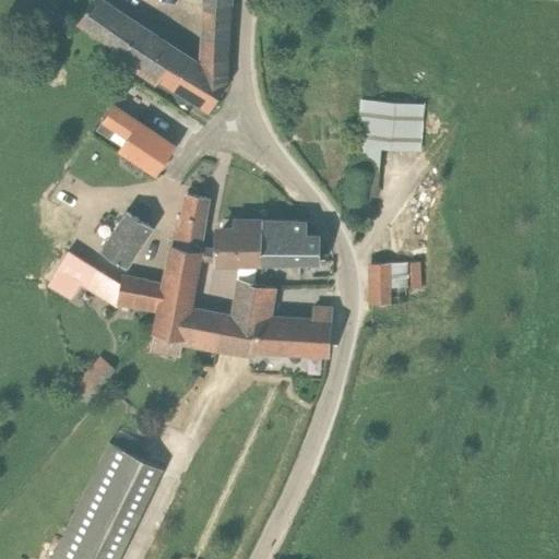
[(226,82),(229,25),(228,23),(217,21),(206,21),(205,39),(204,54),(203,66),(198,63),(175,48),(102,0),(91,0),(76,22),(113,47),(109,51),(154,82),(159,74),(209,108),(226,83),(226,82)]
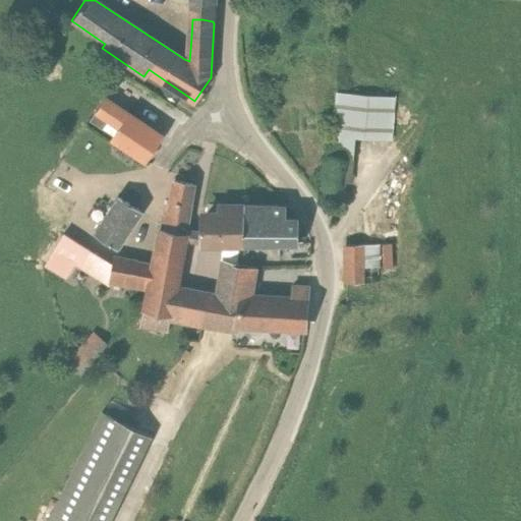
[(328,194),(343,196),(345,184),(348,184),(354,135),(390,139),(394,98),(340,92),(328,194)]
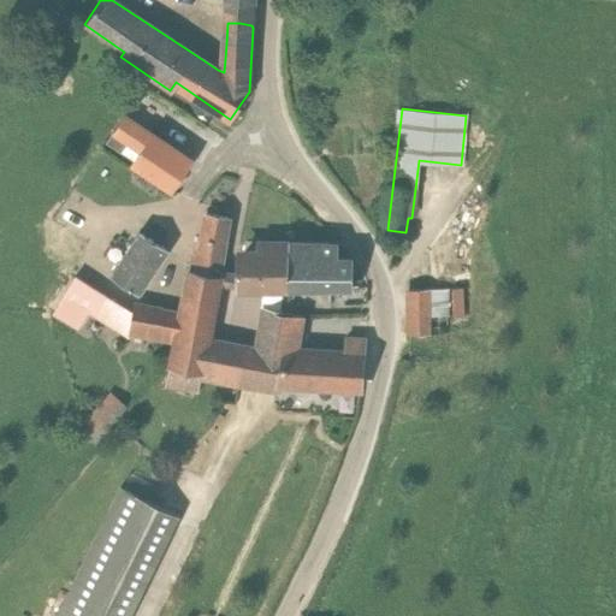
[(191,160),(172,147),(126,116),(106,142),(122,153),(129,143),(141,153),(134,165),(172,190),(191,160)]
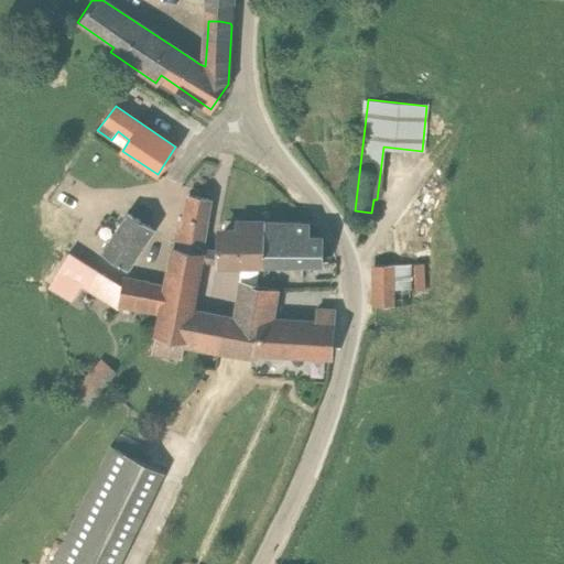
[(201,251),(206,221),(209,199),(190,196),(182,232),(176,230),(174,246),(171,245),(171,247),(206,253),(206,252),(201,251)]
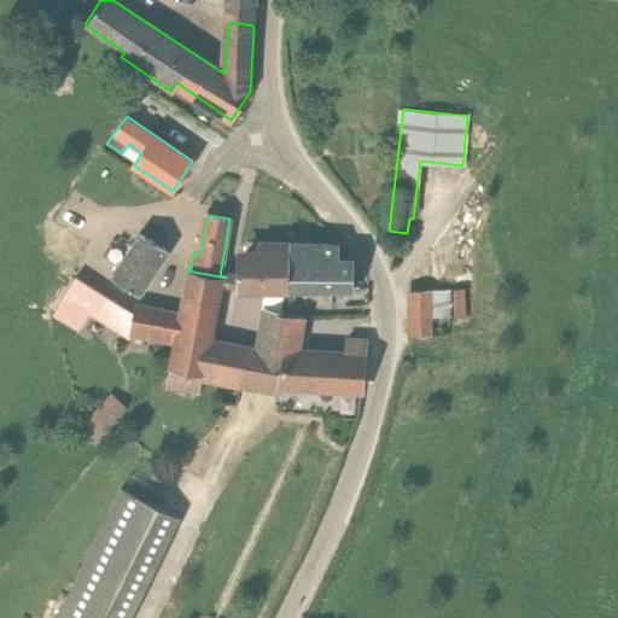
[(139,293),(153,270),(167,250),(141,233),(128,254),(112,277),(139,293)]
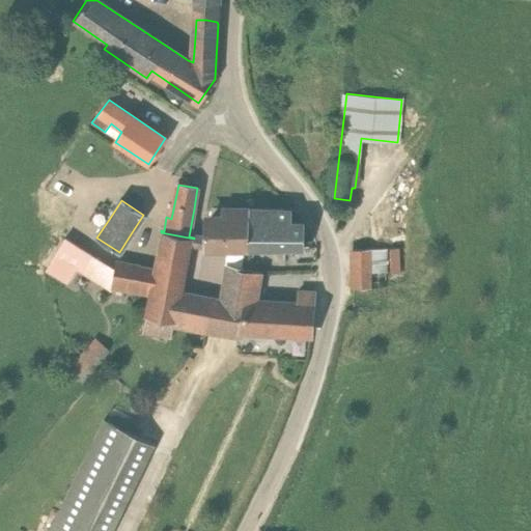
[(247,248),(250,208),(224,208),(224,223),(206,223),(206,250),(246,251),(246,248),(247,248)]
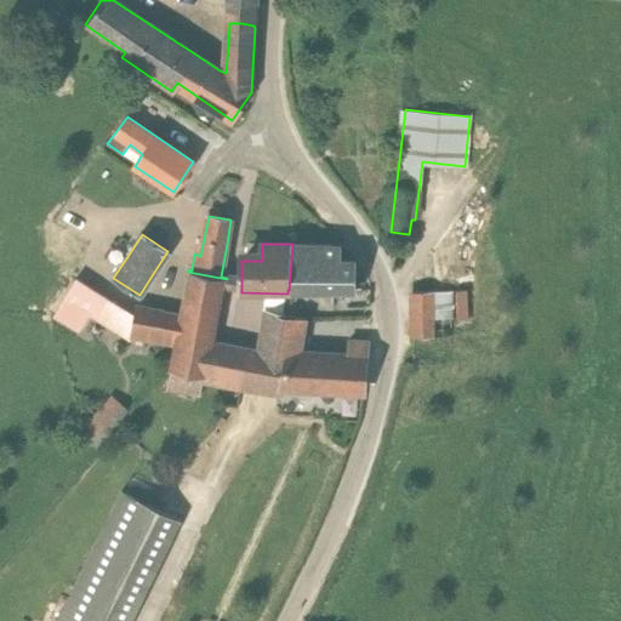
[(289,290),(331,290),(355,290),(355,260),(339,260),(340,246),(292,244),(289,290)]
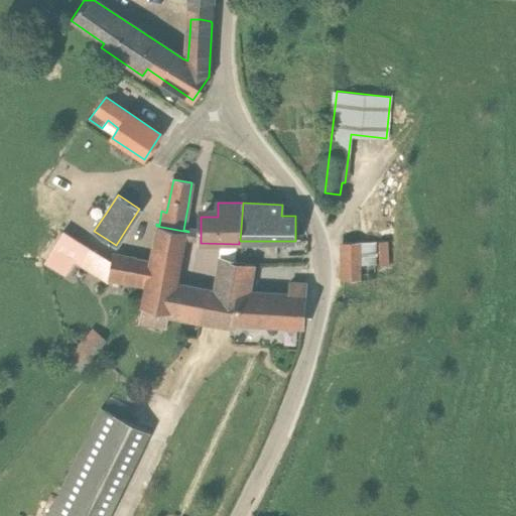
[(113,251),(112,260),(108,282),(144,287),(146,276),(178,282),(188,232),(156,226),(156,224),(155,224),(148,258),(113,251)]
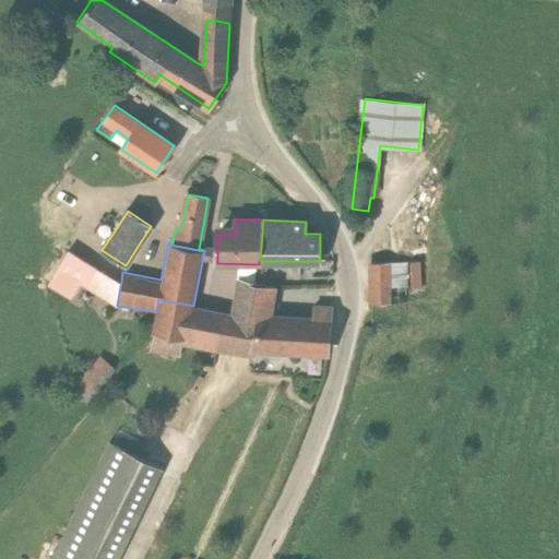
[(83,285),(95,266),(68,250),(47,284),(72,298),(81,284),(83,285)]
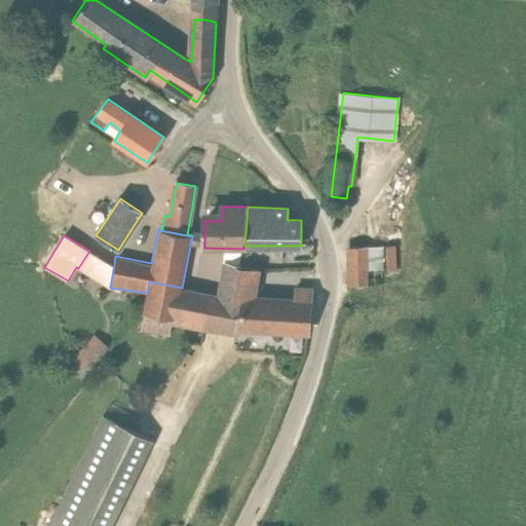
[(389,269),(401,269),(401,243),(389,242),(389,269)]
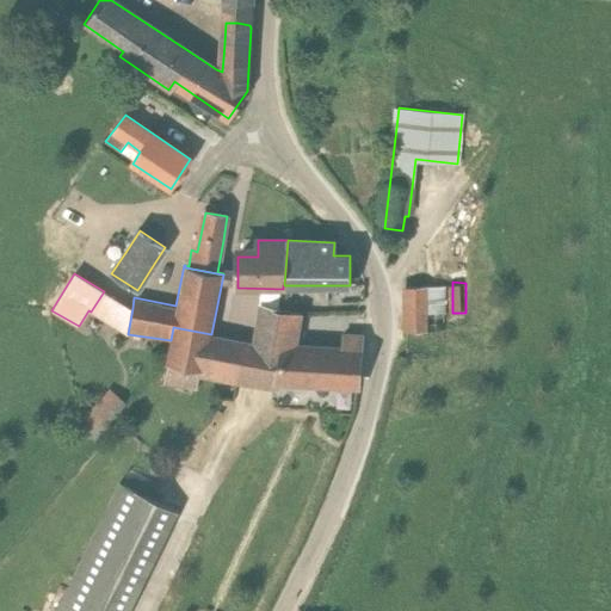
[(427,331),(426,285),(405,287),(406,331),(427,331)]
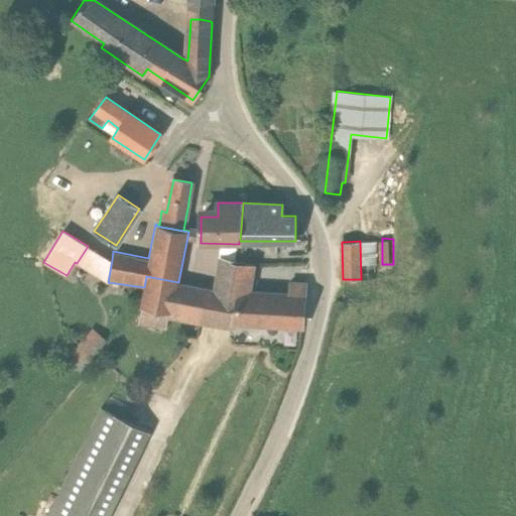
[(360,241),(361,279),(363,279),(375,279),(375,241),(360,241)]
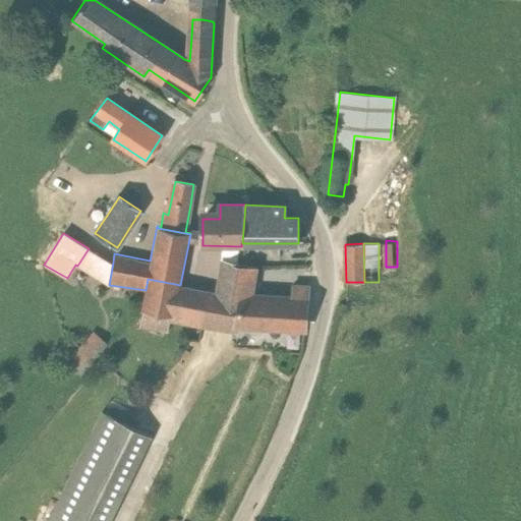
[(237,298),(240,263),(221,258),(215,290),(180,285),(148,279),(146,290),(142,310),(139,328),(168,334),(171,315),(201,322),(205,294),(237,298)]
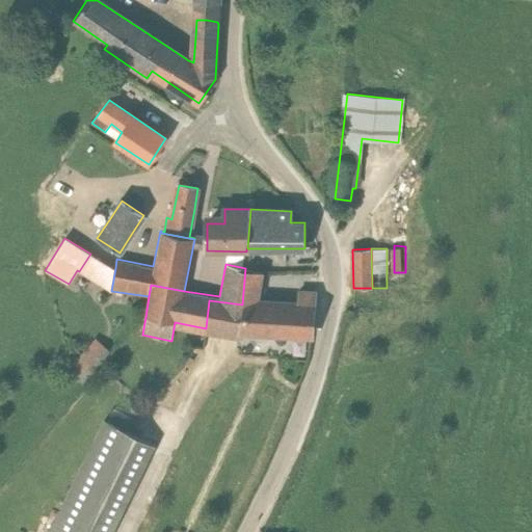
[(299,291),(298,300),(260,298),(264,272),(245,268),(242,304),(240,335),(241,328),(312,335),(313,324),(316,292),(299,291)]
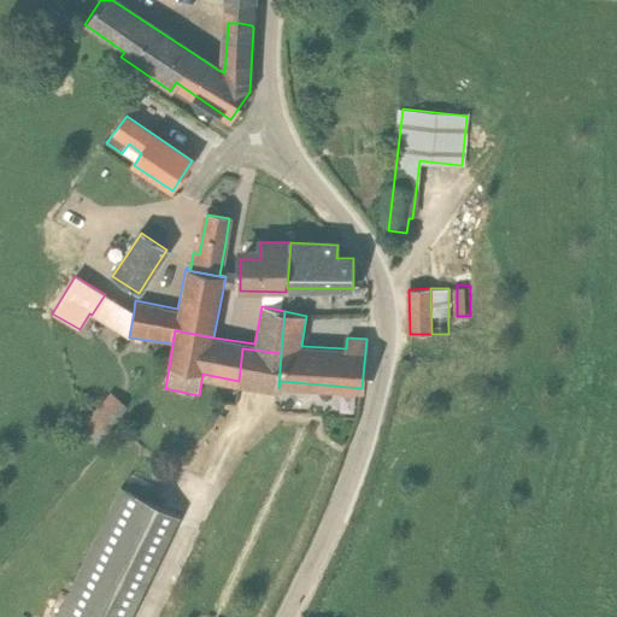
[(278,388),(281,353),(242,348),(239,381),(278,388)]
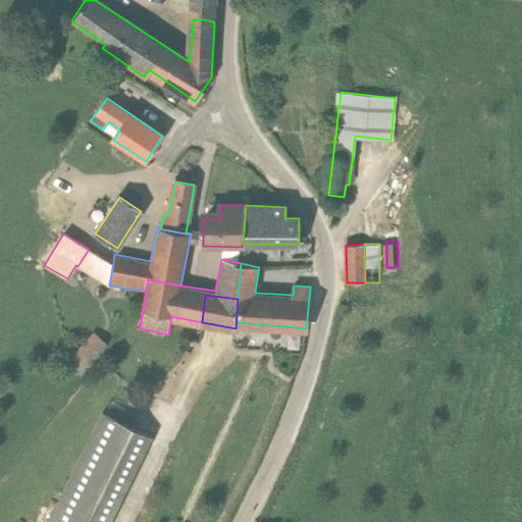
[(80,349),(95,361),(98,357),(108,346),(94,333),(83,347),(80,349)]
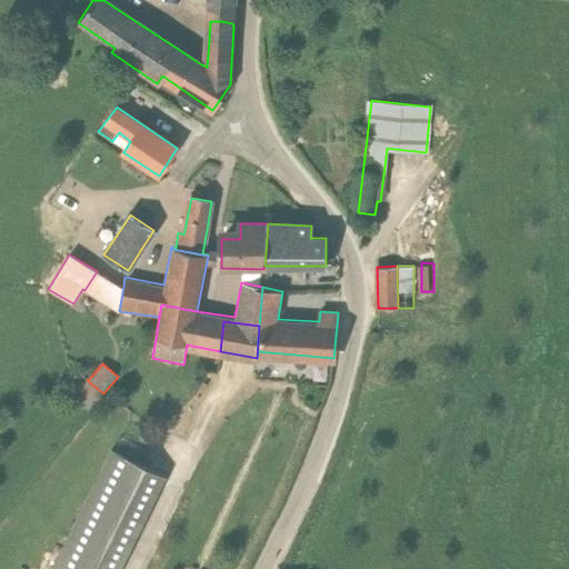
[(113,449),(128,457),(131,451),(135,445),(119,437),(113,449)]
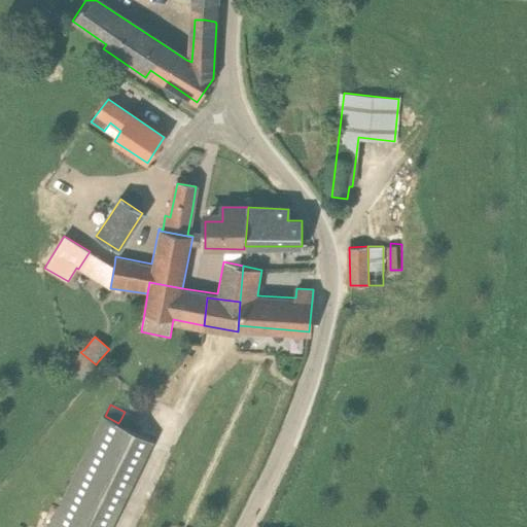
[(103,415),(48,526),(49,526),(112,526),(155,441),(132,429),(118,423),(105,416),(103,415)]
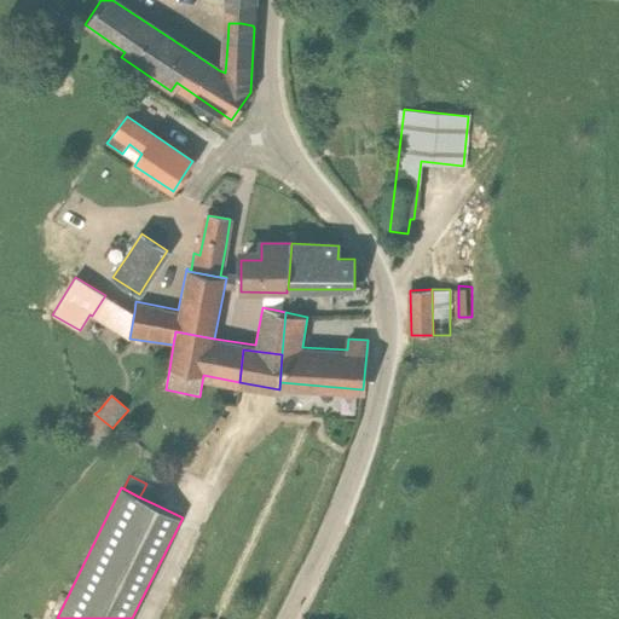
[(139,497),(155,504),(158,498),(143,491),(139,497)]
